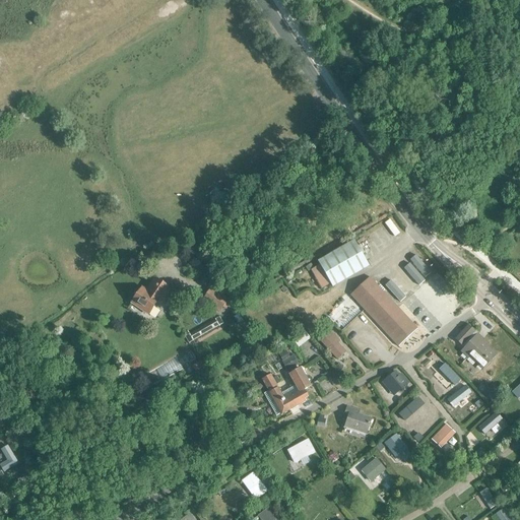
[(330,284),(333,287),(369,266),(353,241),(318,262),(320,265),(311,270),(322,289),(330,284)]
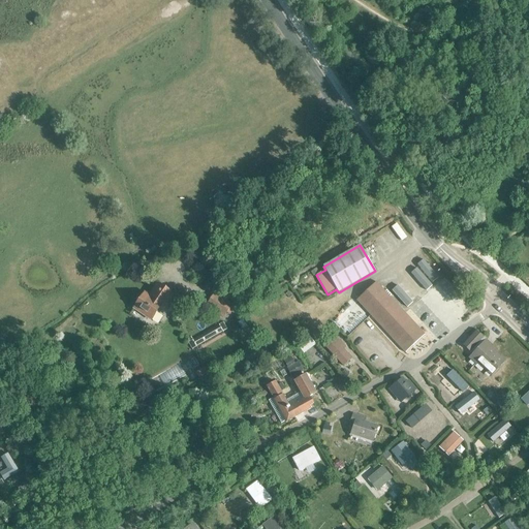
[(355,301),(405,354),(425,336),(375,282),(355,301)]
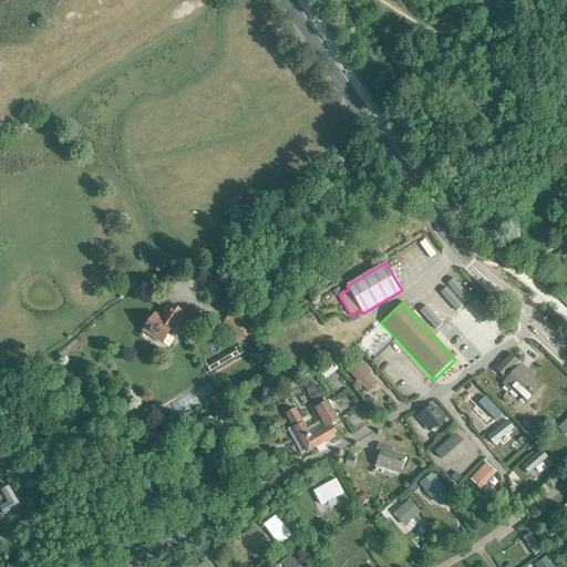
[(171,331),(174,332),(185,316),(168,303),(162,313),(165,317),(163,321),(154,316),(143,331),(162,344),(171,331)]
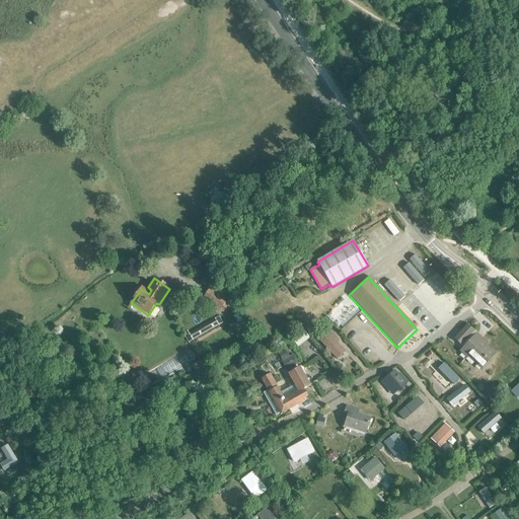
[(223,307),(226,309),(231,301),(210,287),(202,300),(219,312),(223,307)]
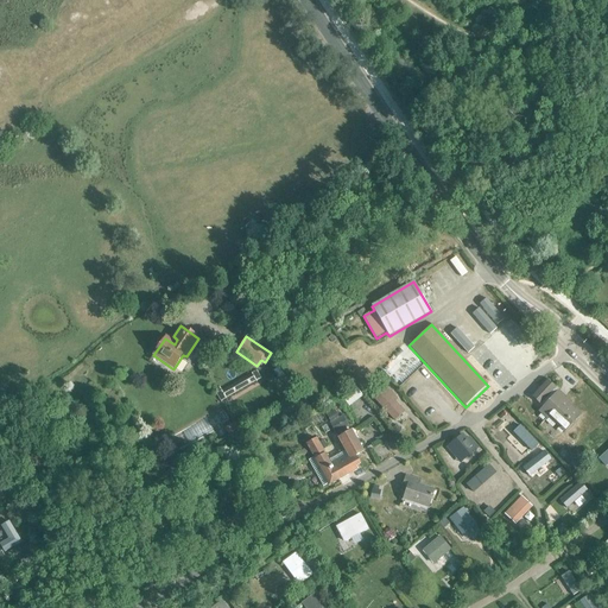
[(284,387),(290,384),(278,367),(273,372),(277,377),(274,379),(278,382),(280,381),(284,387)]
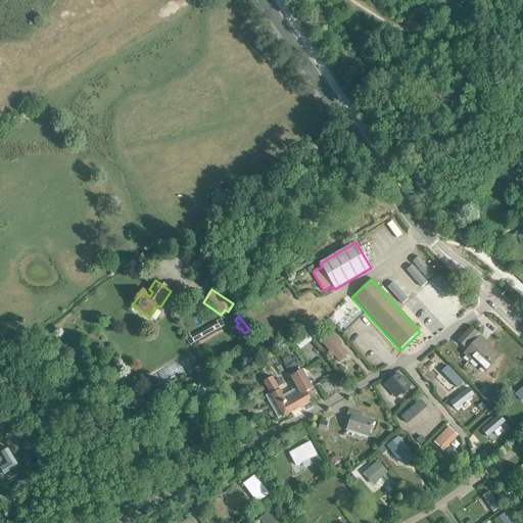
[(485,371),(498,358),(485,344),(486,342),(470,328),(458,341),(465,347),(466,346),(468,349),(464,353),(470,360),(472,359),(485,371)]
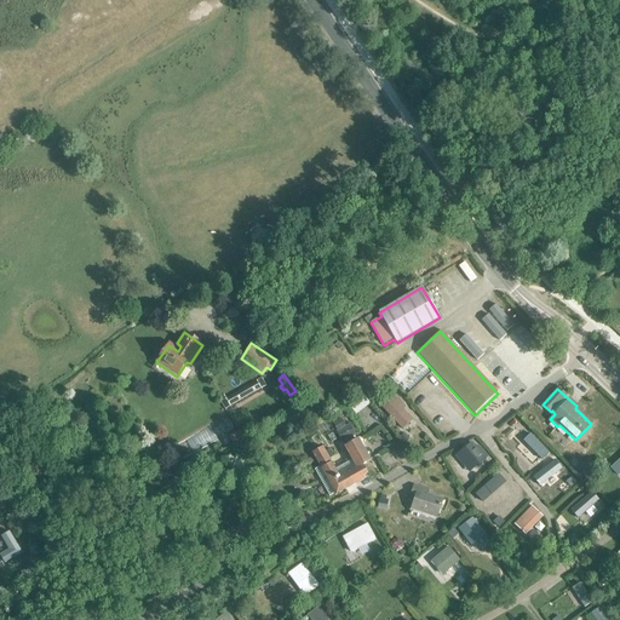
[(399,394),(395,396),(390,391),(378,402),(402,430),(413,420),(403,409),(406,407),(401,402),(403,400),(399,394)]
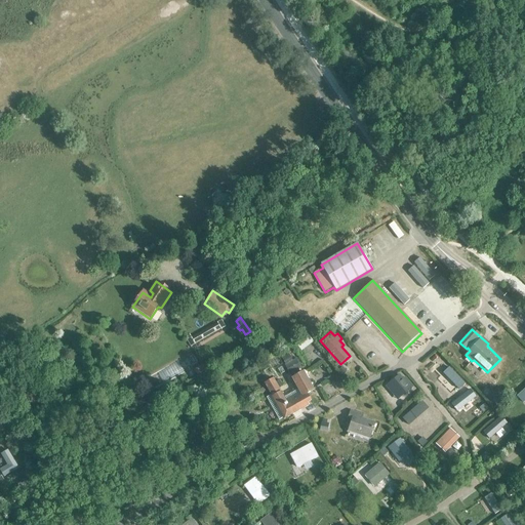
[(241,353),(246,362),(259,355),(254,346),(241,353)]
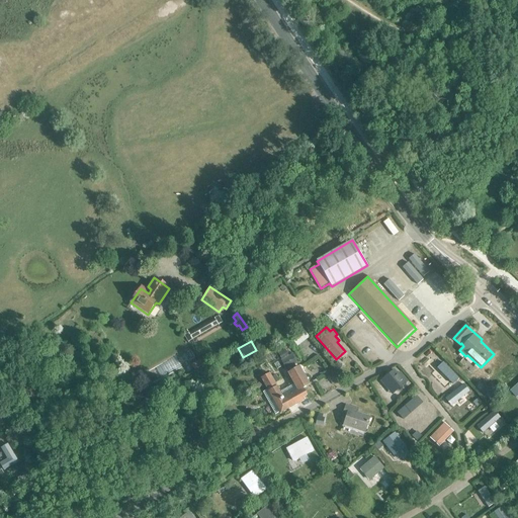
[(292,354),(288,356),(284,349),(278,353),(281,360),(280,360),(286,370),(297,363),(292,354)]
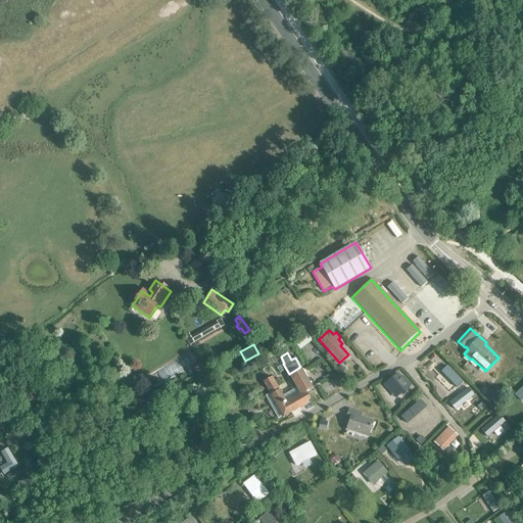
[(305,391),(305,392),(312,388),(301,370),(290,376),(297,388),(300,394),(305,391)]
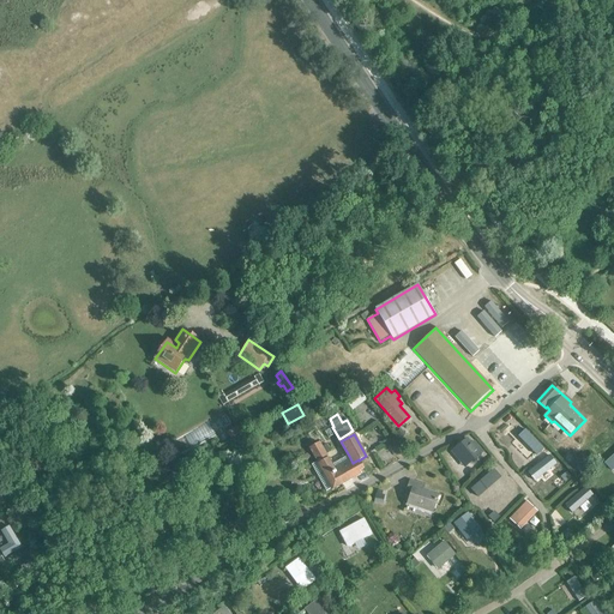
[(480,455),(467,439),(452,451),(461,462),(464,459),(468,464),(474,459),(480,455)]
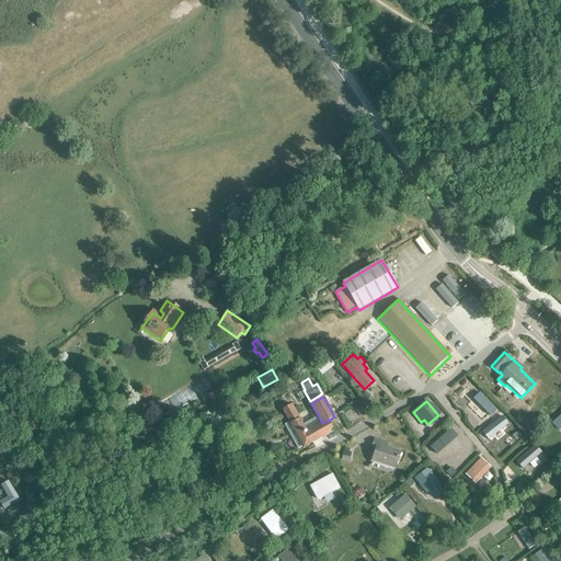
[(309,431),(305,424),(304,424),(298,415),(302,413),(298,407),(295,409),(293,404),(283,410),(305,448),(312,444),(307,432),(309,431)]
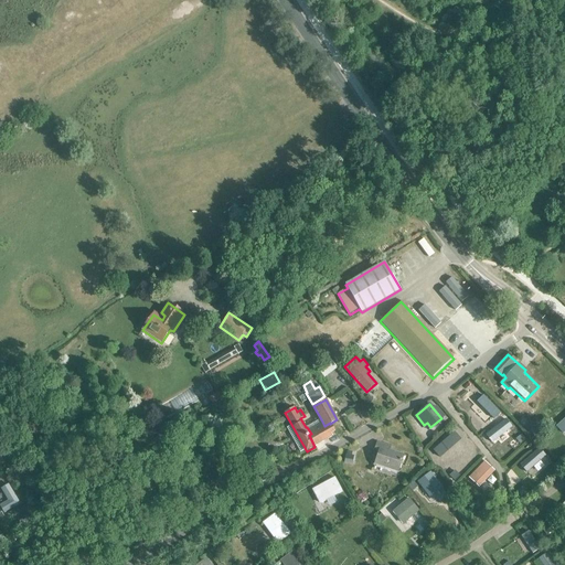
[(336,433),(330,424),(330,423),(324,426),(321,419),(307,427),(311,434),(309,435),(315,447),(332,437),(331,435),(336,433)]
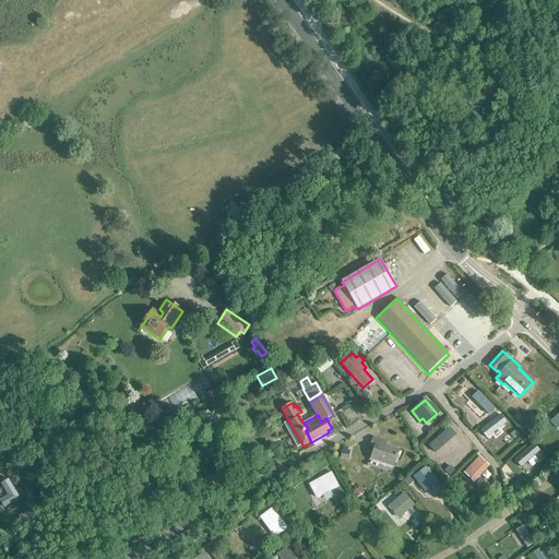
[(523,421),(531,429),(537,423),(530,415),(523,421)]
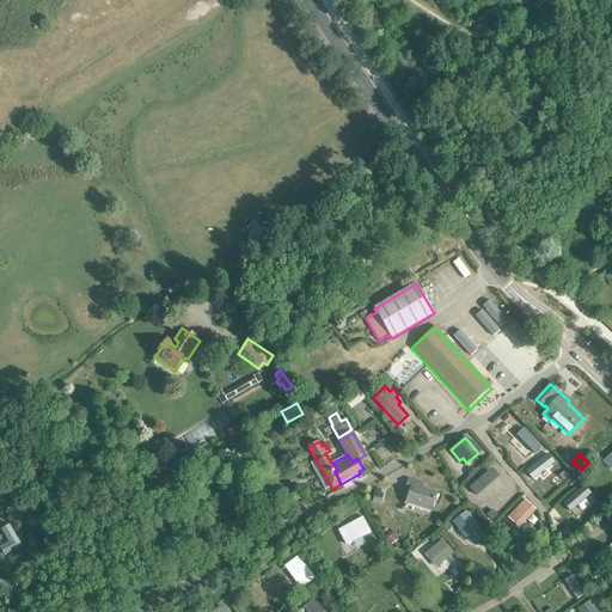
[(407,501),(430,508),(436,491),(422,487),(423,484),(408,479),(404,490),(410,491),(407,501)]
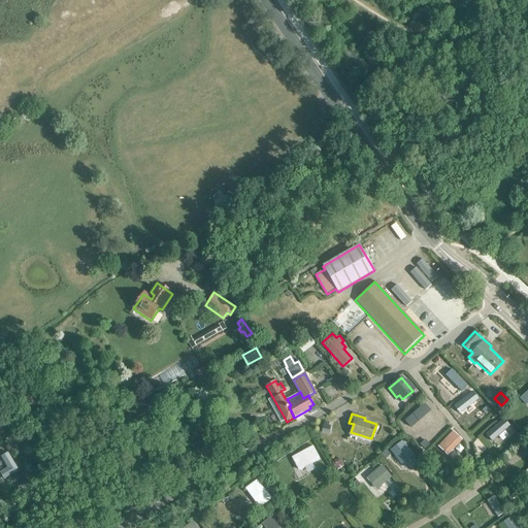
[(499,421),(484,436),(489,442),(504,427),(499,421)]
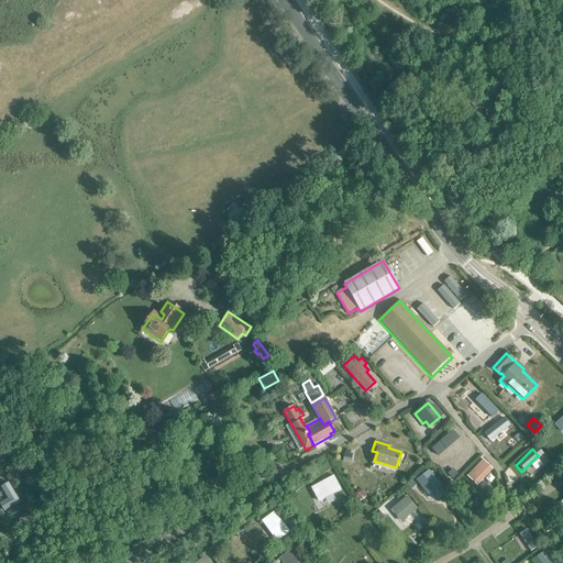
[(483,460),(467,476),(477,485),(493,468),(483,460)]
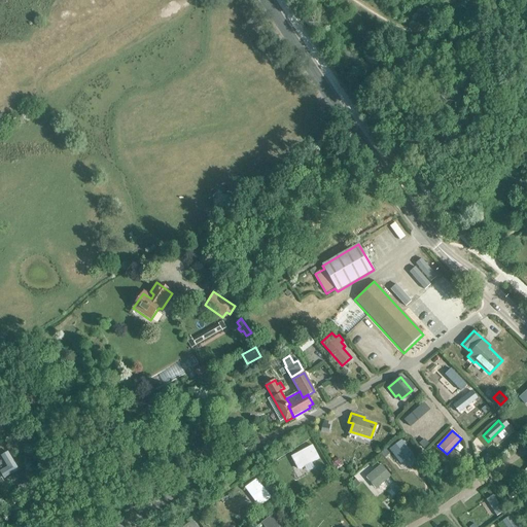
[(389,448),(399,462),(412,454),(401,440),(389,448)]
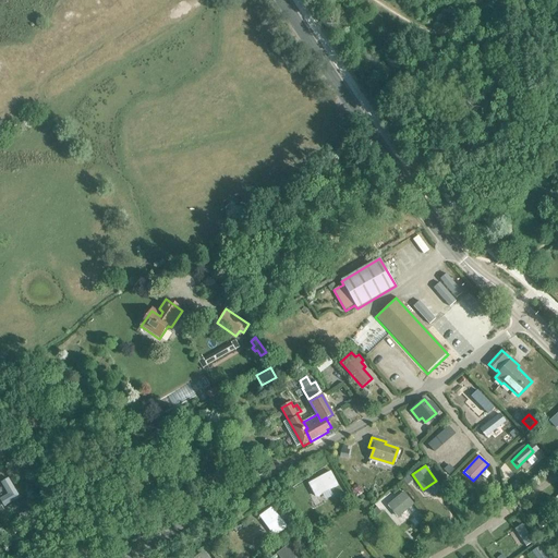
[(308,484),(316,498),(339,486),(331,472),(308,484)]
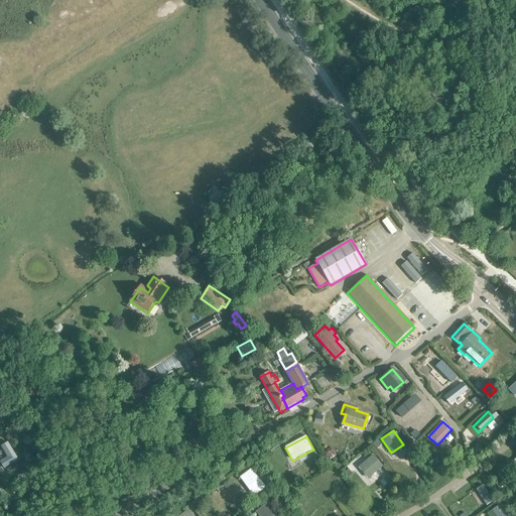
[(0,470),(0,471),(1,471),(2,472),(4,471),(3,469),(6,468),(5,467),(9,465),(0,450),(0,470)]
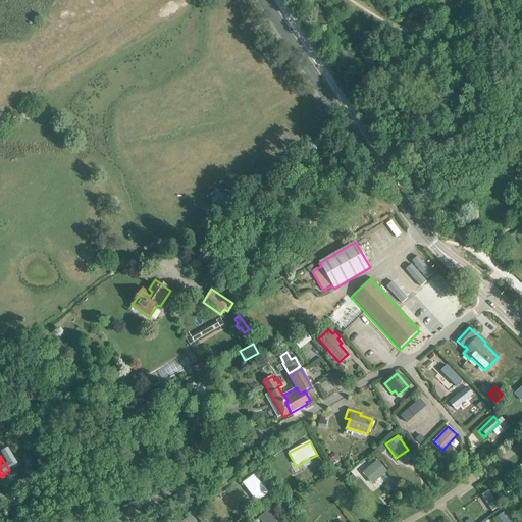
[(377,460),(363,473),(373,484),(387,472),(377,460)]
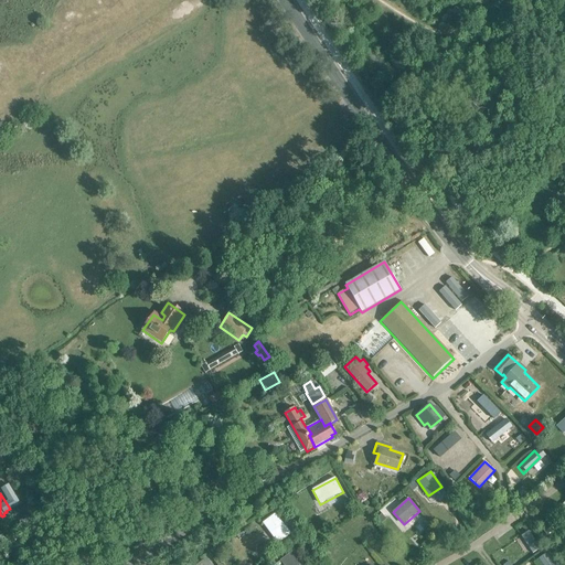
[(263,523),(278,544),(291,534),(275,513),(263,523)]
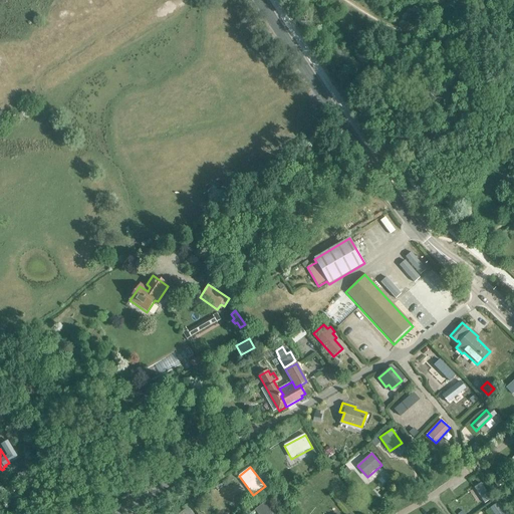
[(394,488),(397,493),(404,489),(400,484),(394,488)]
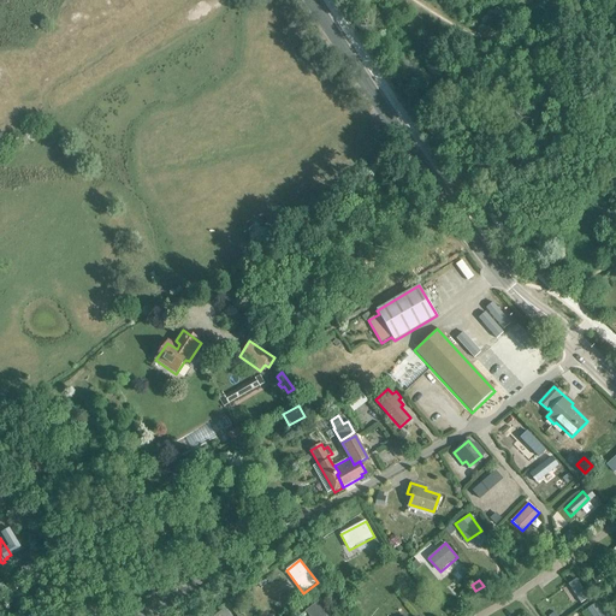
[(555,580),(542,588),(545,593),(557,585),(555,580)]
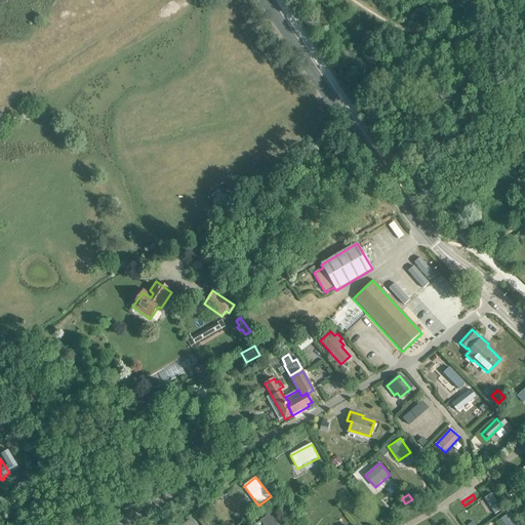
[(260,521),(263,524),(282,524),(273,512),(260,521)]
